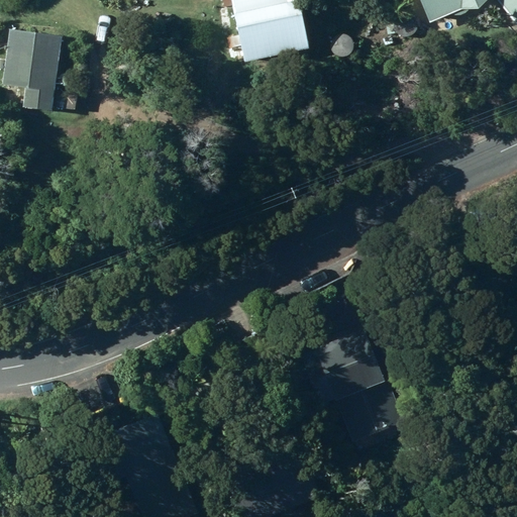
[(231,0),(245,63),(310,48),(298,0),(231,0)]
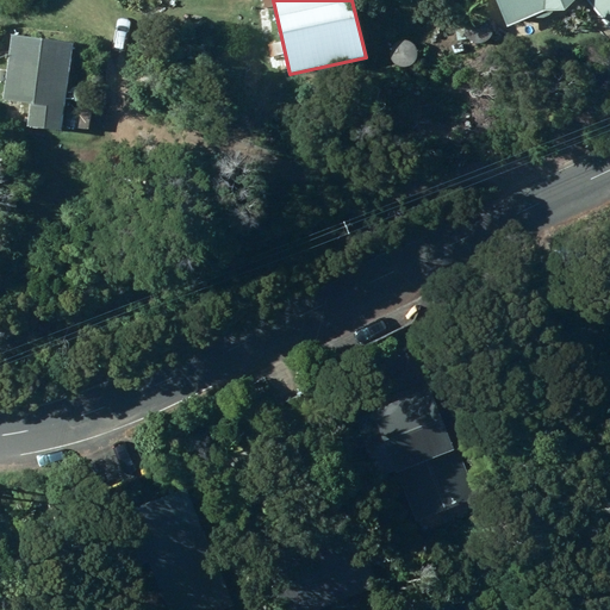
[(609,0),(499,0),(509,25),(572,0),(584,0),(609,27),(609,0)]
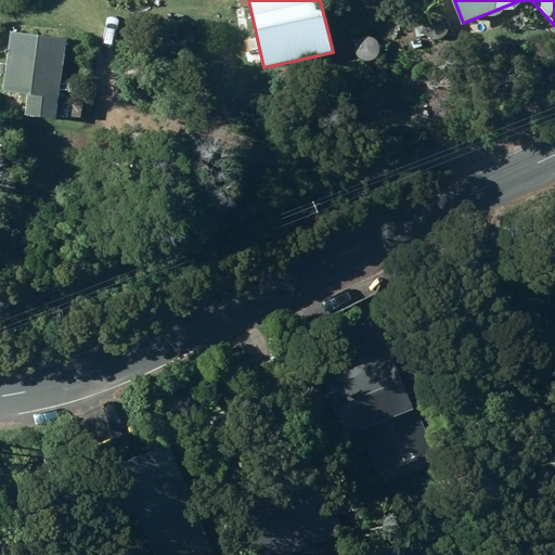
[(55,118),(66,39),(10,33),(2,91),(27,94),(25,114),(55,118)]
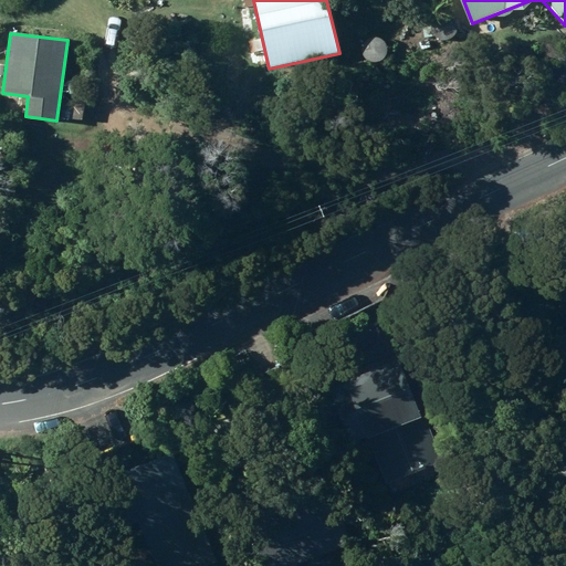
[(387,485),(443,463),(426,416),(419,418),(398,362),(347,380),(387,485)]
